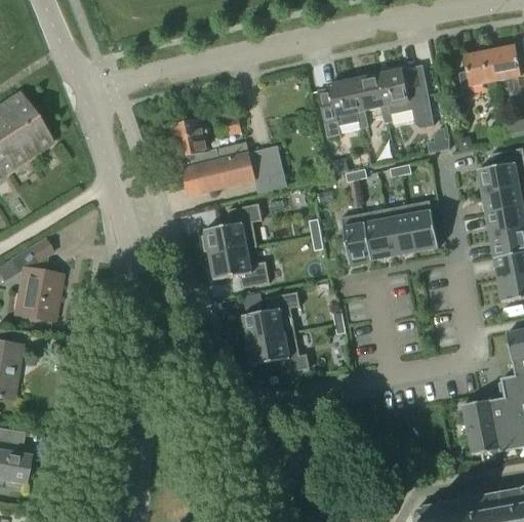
[(492,66),(495,81),(506,79),(508,89),(509,91),(510,93),(512,94),(514,95),(515,94),(517,94),(518,93),(520,91),(520,89),(520,87),(518,76),(520,76),(520,75),(523,74),(523,56),(517,58),(514,45),(482,51),(485,67),(492,66)]
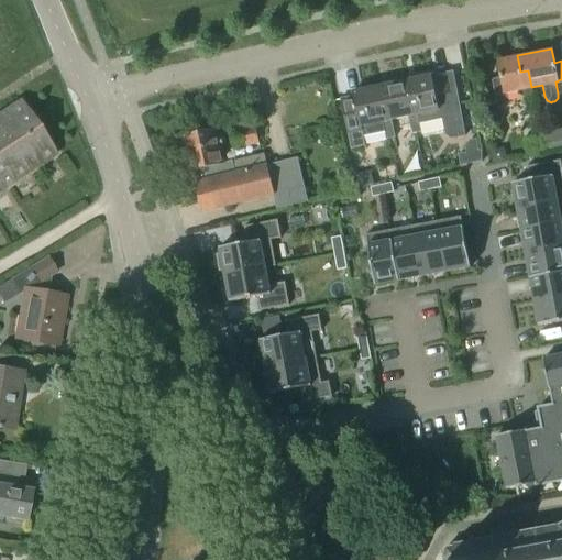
[(504,90),(504,91),(531,87),(528,70),(520,72),(517,55),(497,59),(500,76),(492,77),(495,91),(504,90)]
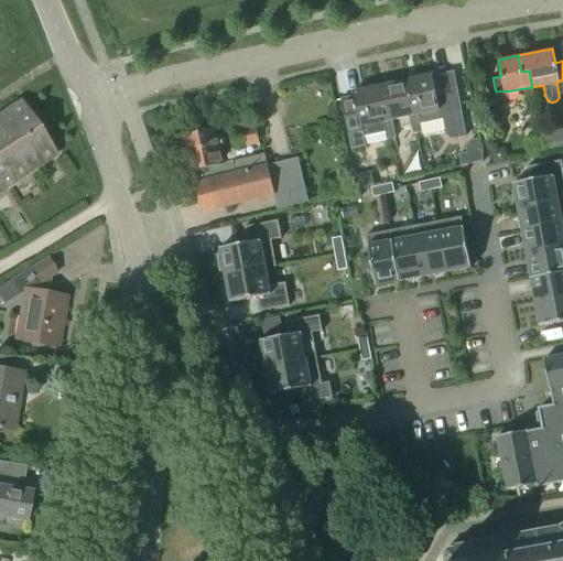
[(455,136),(466,133),(453,73),(433,76),(432,73),(404,78),(412,114),(408,115),(413,131),(422,129),(420,120),(443,116),(447,135),(455,136)]
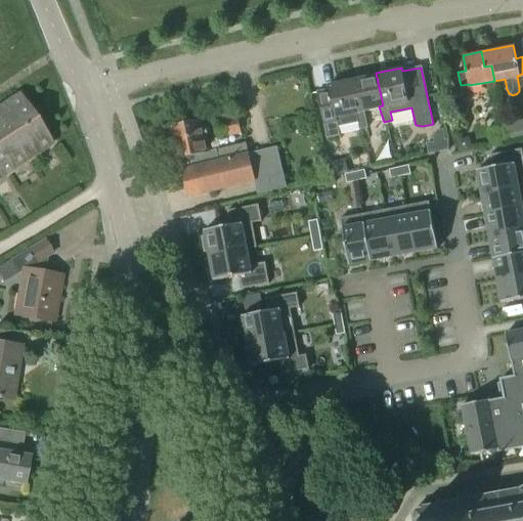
[(364,110),(379,106),(383,105),(376,73),(352,78),(359,111),(354,112),(357,121),(359,127),(367,125),(364,110)]
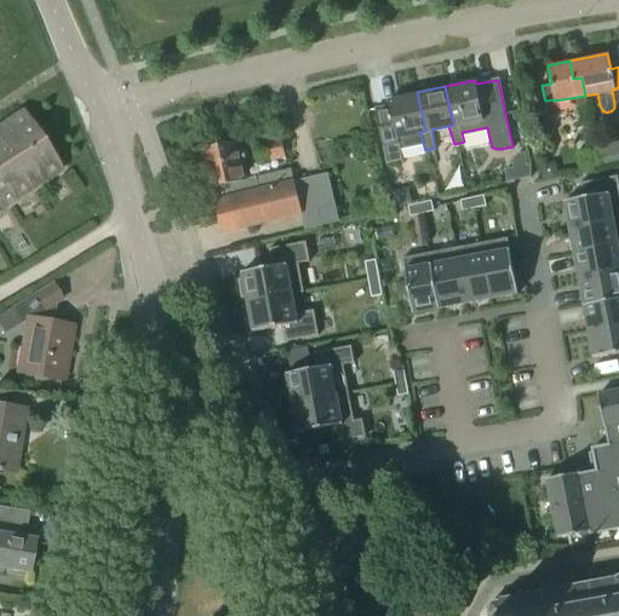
[(425,131),(417,92),(388,98),(388,103),(373,105),(384,160),(400,157),(399,148),(423,143),(419,132),(425,131)]
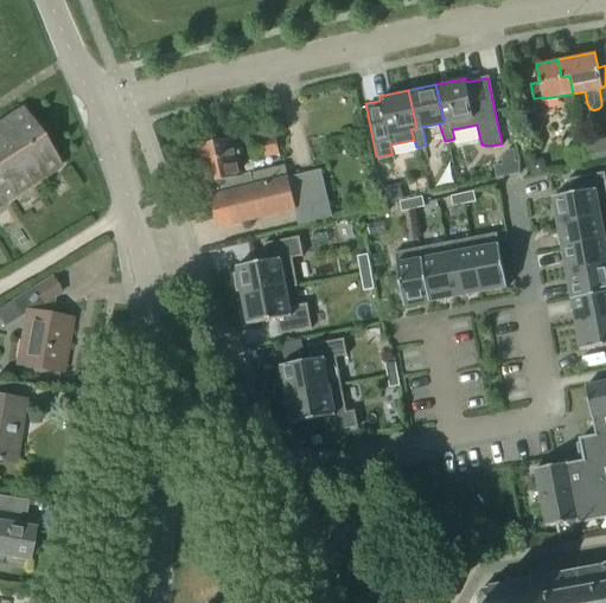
[(0,201),(59,164),(21,107),(20,106),(0,117),(0,201)]
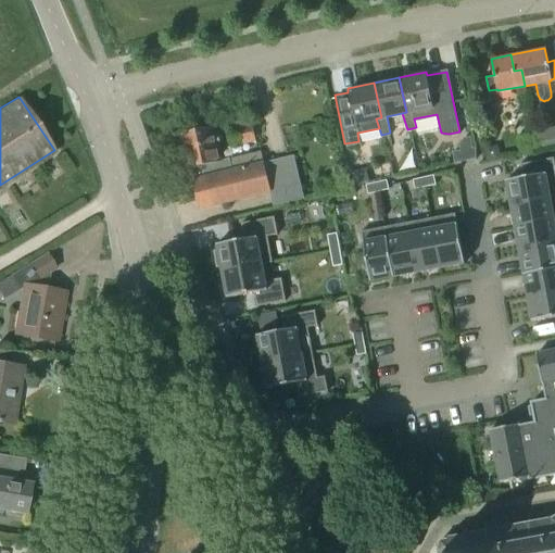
[(254,138),(248,112),(226,117),(232,143),(254,138)]
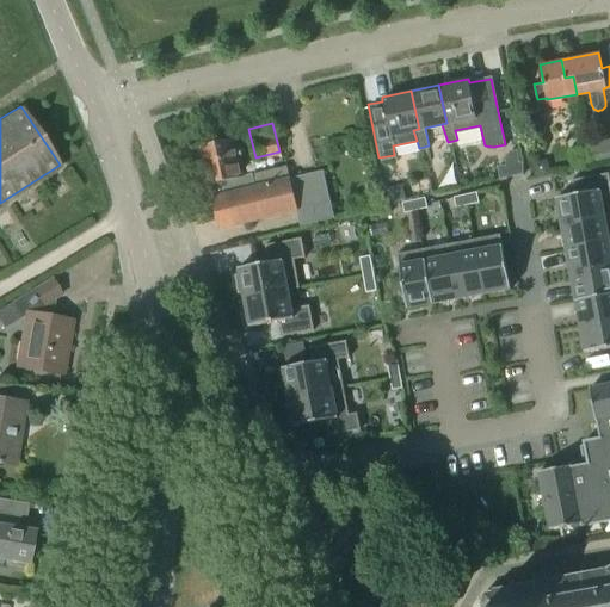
[(609,134),(585,138),(586,147),(589,156),(589,158),(589,161),(603,158),(609,156),(609,134)]
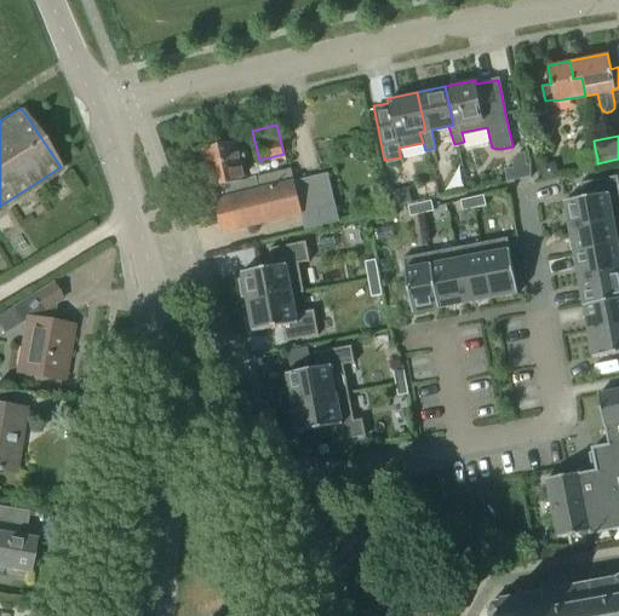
[(235,139),(201,148),(210,186),(224,183),(244,177),(239,157),(244,156),(241,147),(236,148),(235,139)]
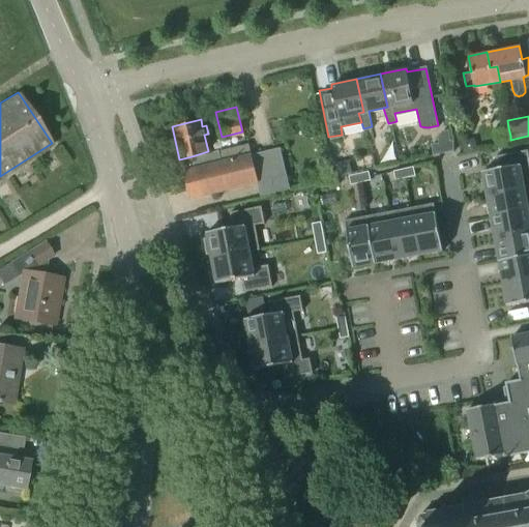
[(438,136),(439,142),(450,140),(448,129),(442,130),(438,136)]
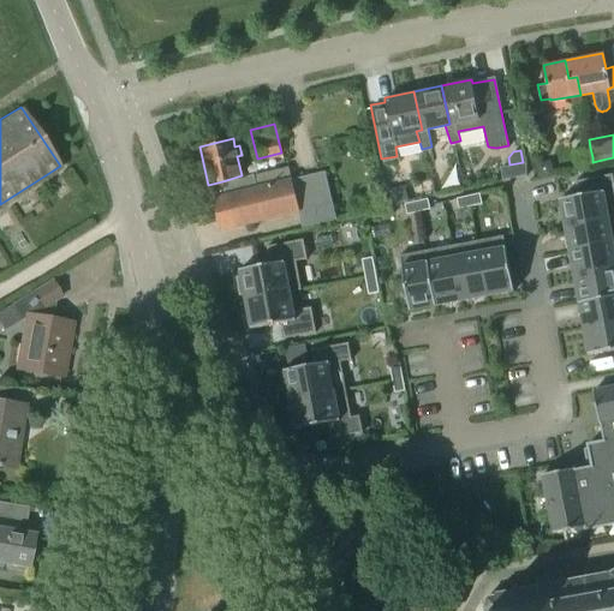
[(536,162),(538,177),(553,173),(550,159),(536,162)]
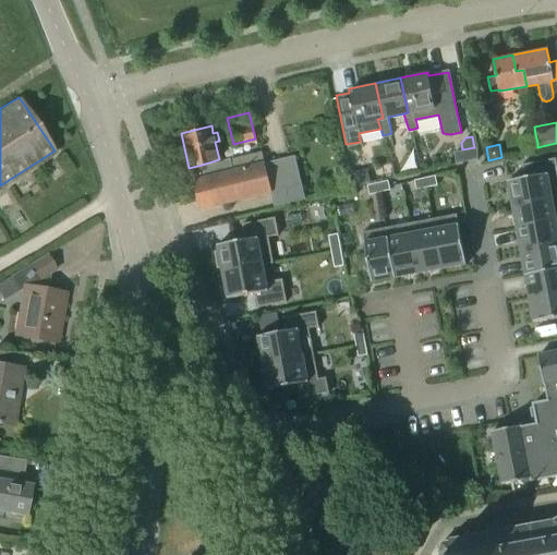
[(261,149),(202,165),(205,176),(193,179),(200,208),(270,191),(274,205),(304,196),(294,154),(264,161),(261,149)]
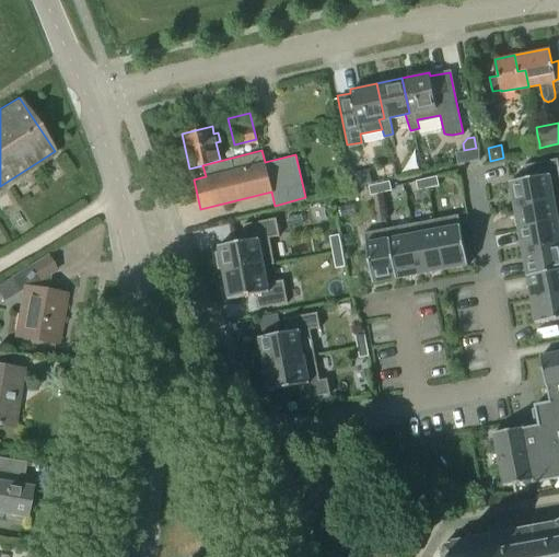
[(509,181),(513,205),(558,195),(558,167),(557,158),(524,163),(526,177),(509,181)]
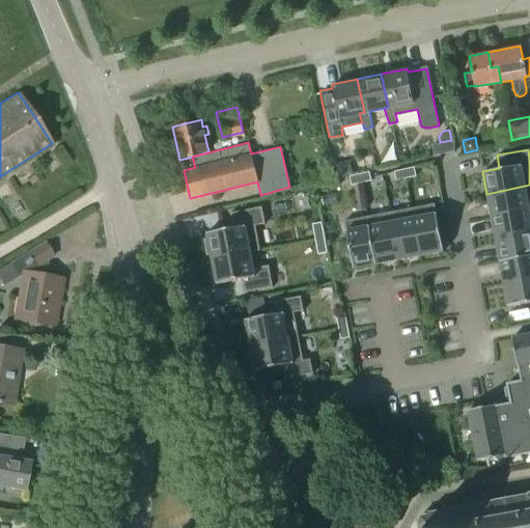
[(349,160),(332,164),(335,176),(352,173),(349,160)]
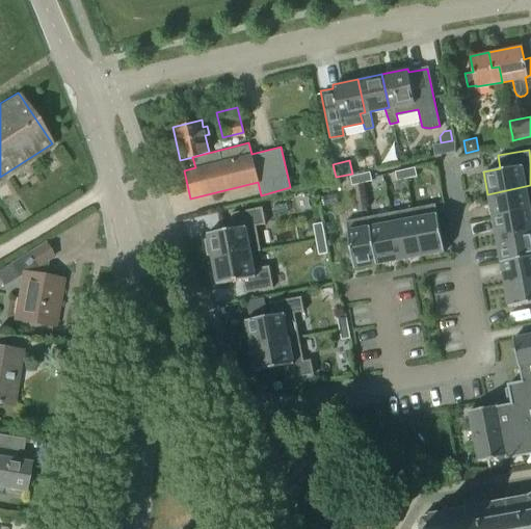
[(415,165),(404,167),(406,177),(417,175),(415,165)]
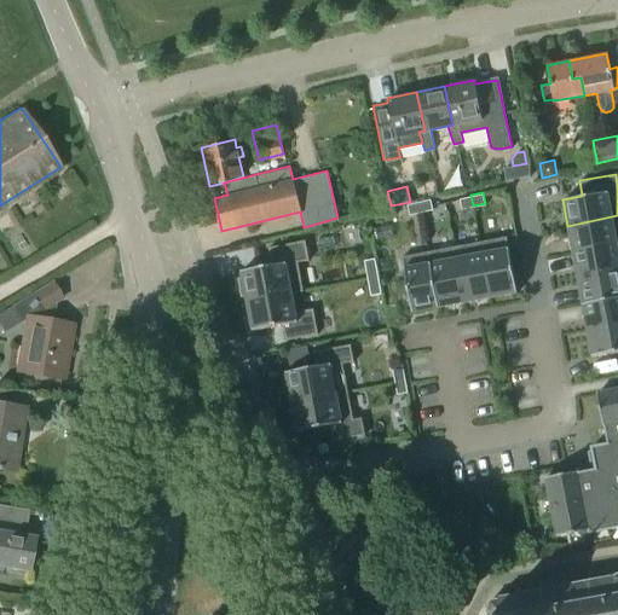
[(473,206),(471,195),(460,198),(462,208),(473,206)]
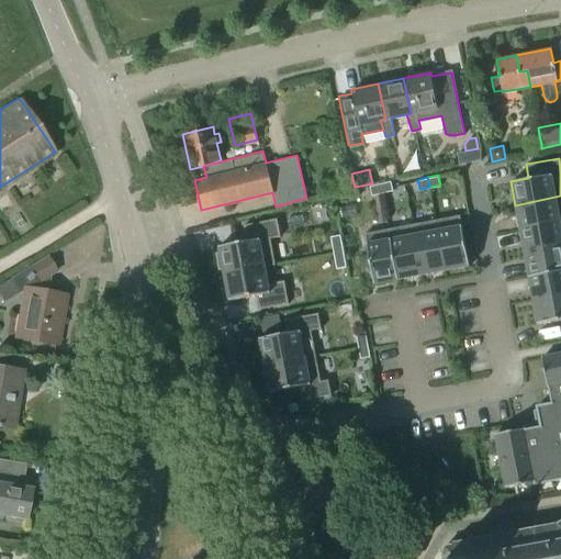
[(391,180),(380,182),(382,192),(393,189),(391,180)]
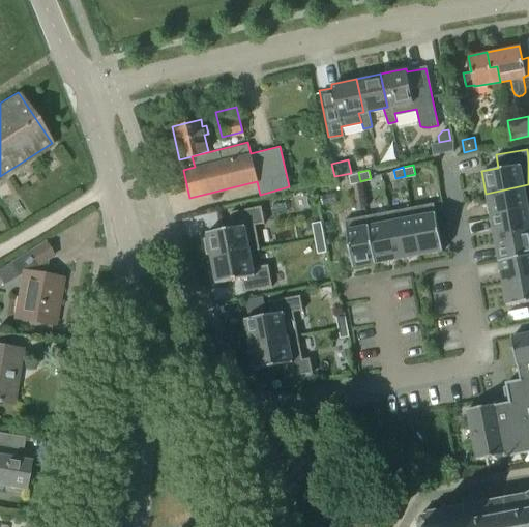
[(360,181),(358,172),(348,174),(350,183),(360,181)]
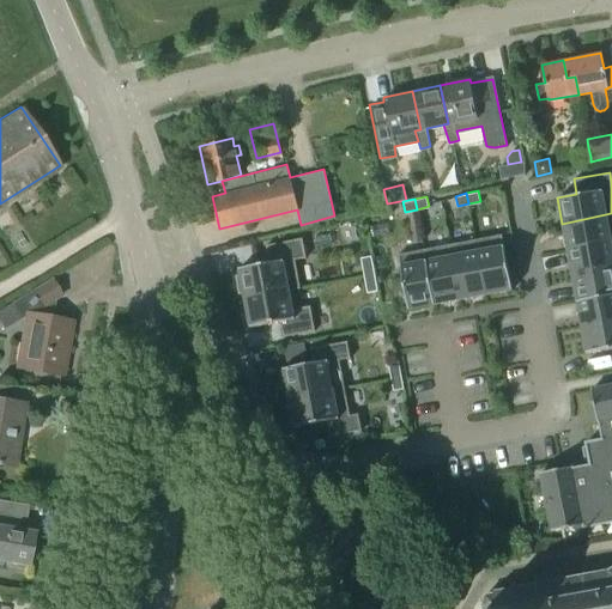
[(611,213),(562,224),(567,249),(611,239),(611,213)]
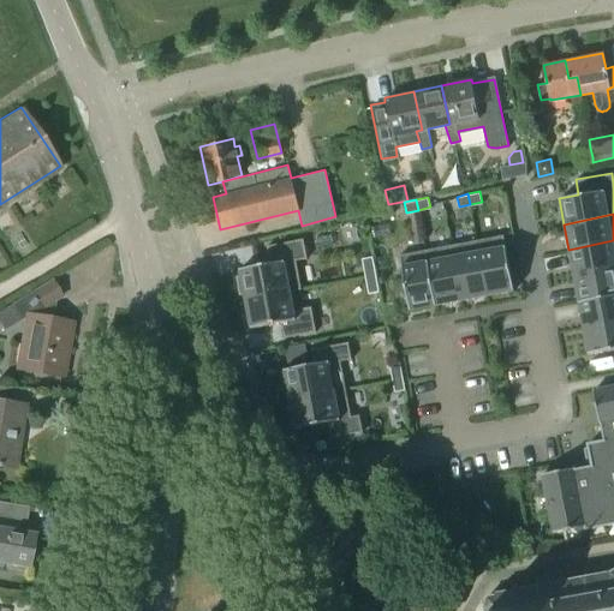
[(502,234),(477,239),(487,294),(513,289),(502,234)]
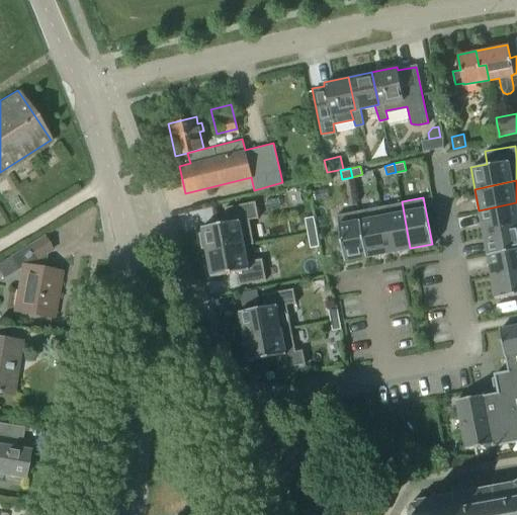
[(204,246),(205,251),(253,242),(249,219),(258,217),(255,200),(224,205),(227,221),(201,226),(202,231),(199,232),(201,247),(204,246)]
